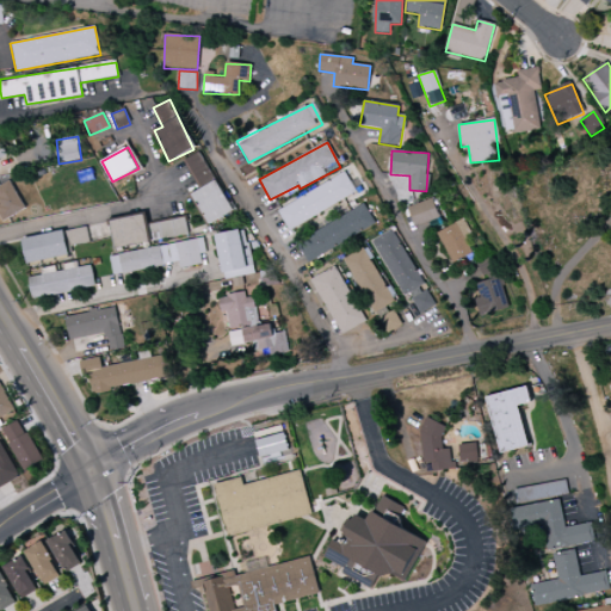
[(184,160),(198,185),(213,177),(198,152),(184,160)]
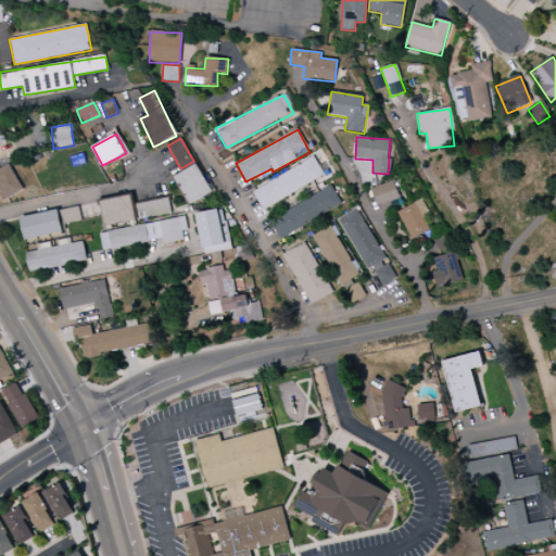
[(252,189),(261,207),(324,178),(315,159),(252,189)]
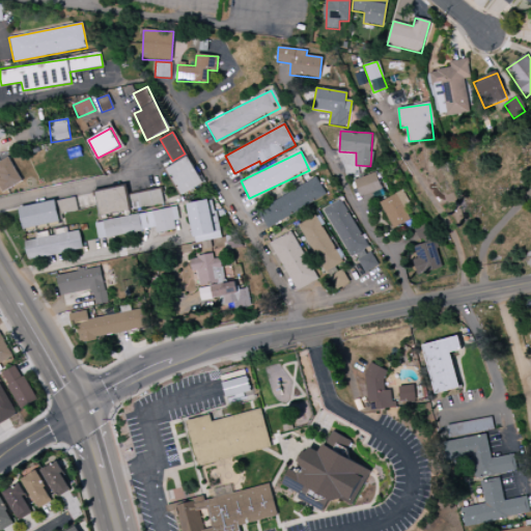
[(0,160),(0,176),(4,190),(21,184),(11,157),(0,160)]
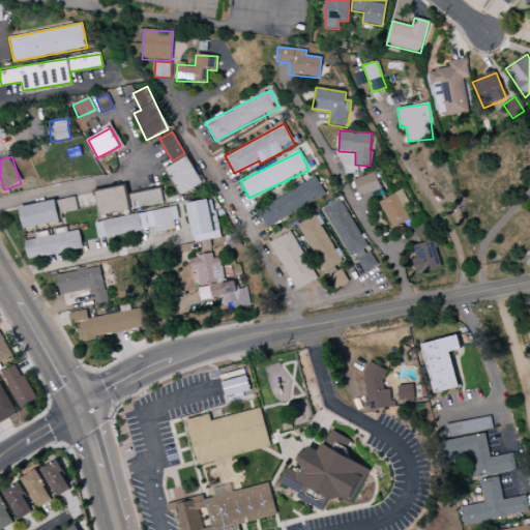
[(180,195),(202,183),(187,156),(166,168),(180,195)]
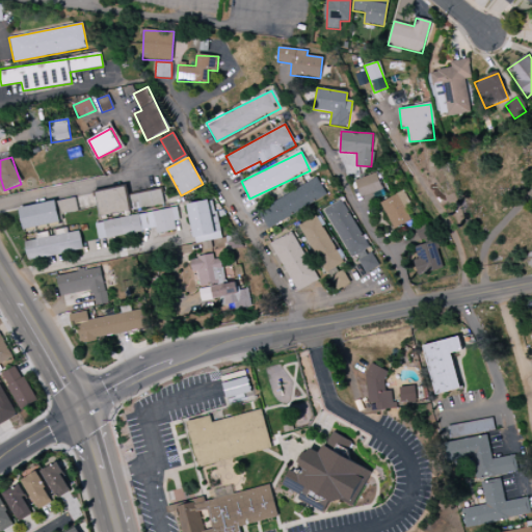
[(381,190),(376,174),(354,180),(360,197),(381,190)]
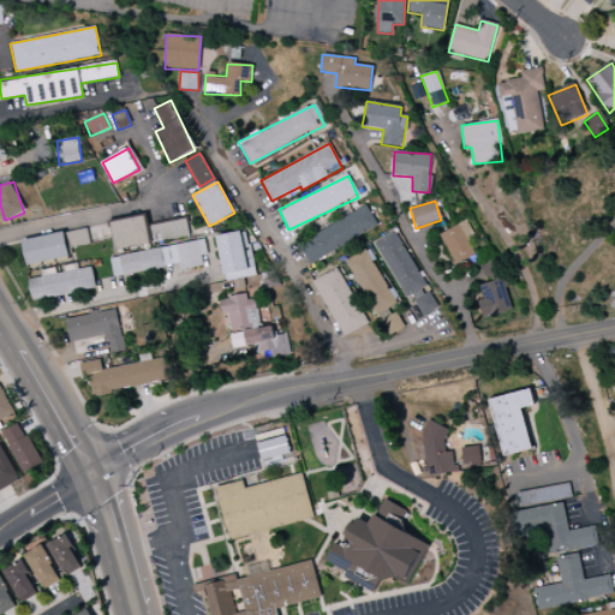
[(309,263),(377,227),(366,207),(298,243),(309,263)]
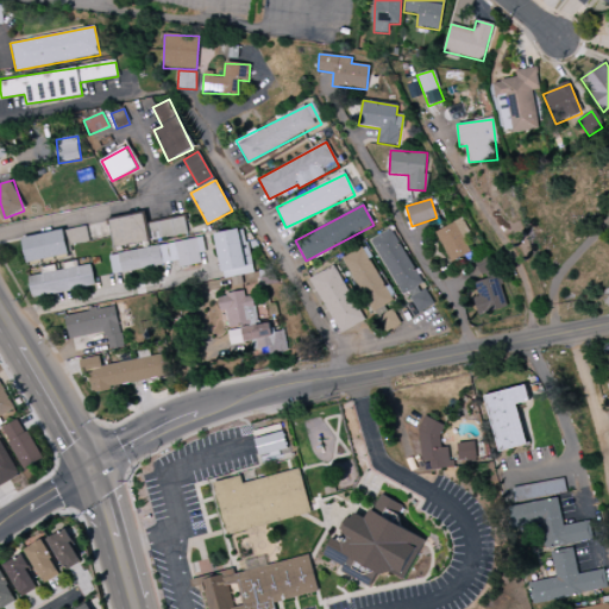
[(188,234),(184,217),(146,224),(145,214),(110,220),(114,248),(188,234)]
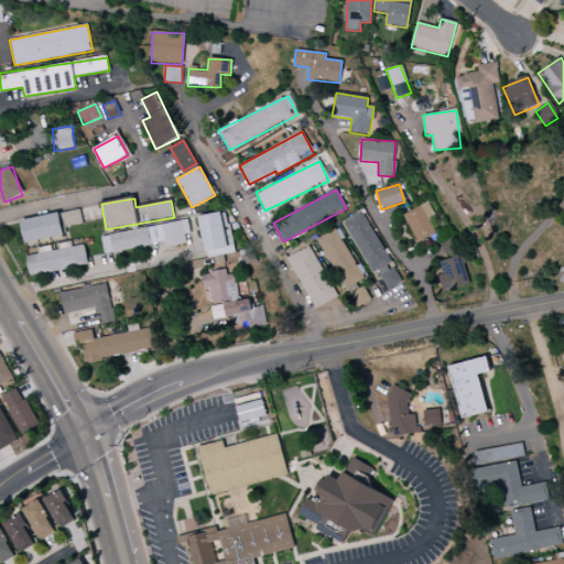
[(402,215),(418,243),(435,234),(430,221),(435,218),(427,202),(402,215)]
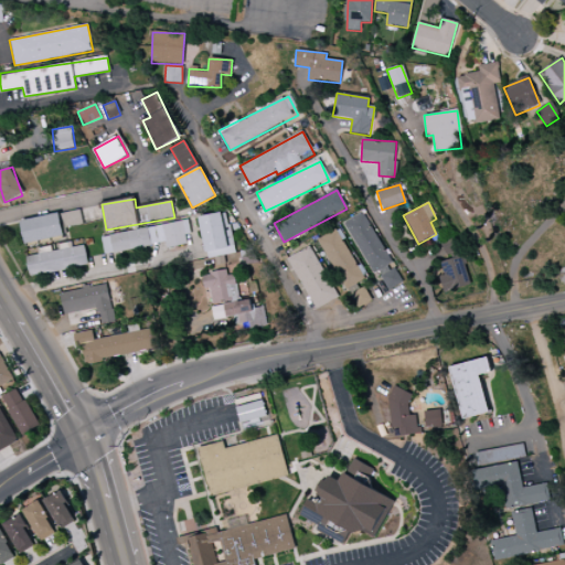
[(64,228),(84,224),(81,210),(61,214),(64,228)]
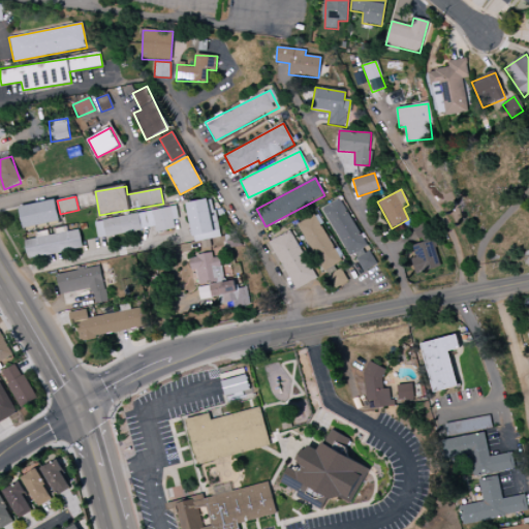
[(187,203),(192,242),(219,239),(214,198),(187,203)]
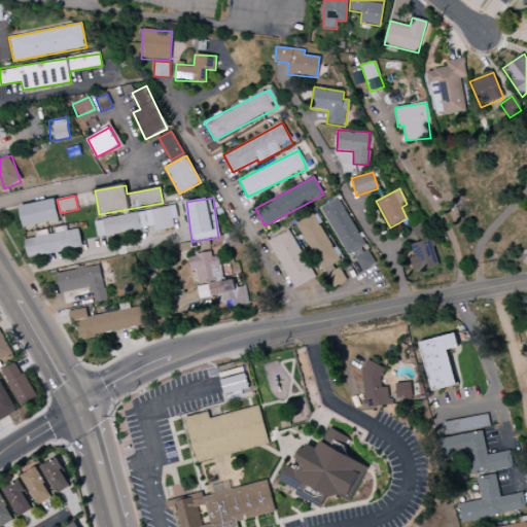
[(320,208),(347,256),(352,253),(362,271),(376,264),(339,198),(320,208)]
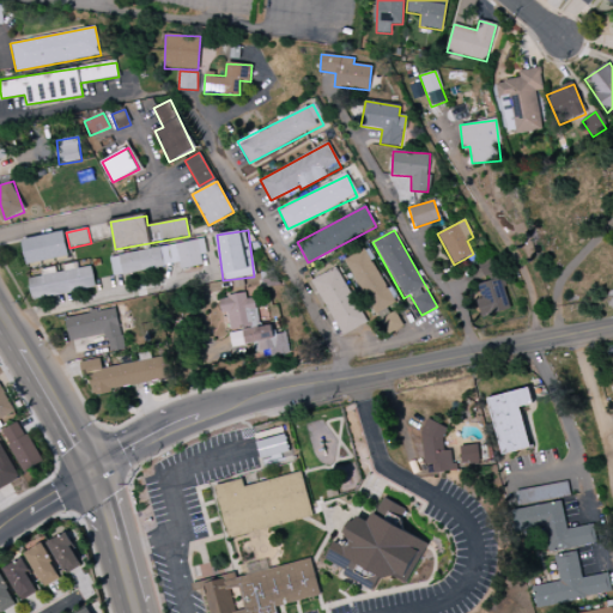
[(25,262),(67,259),(66,234),(23,237),(25,262)]
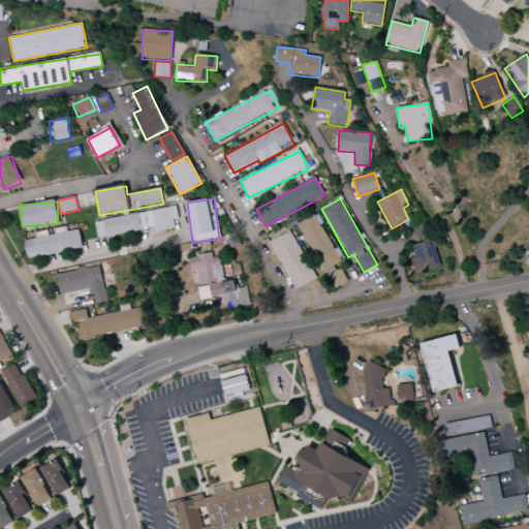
[(95,219),(97,237),(155,229),(156,232),(175,229),(174,220),(179,219),(177,208),(95,219)]
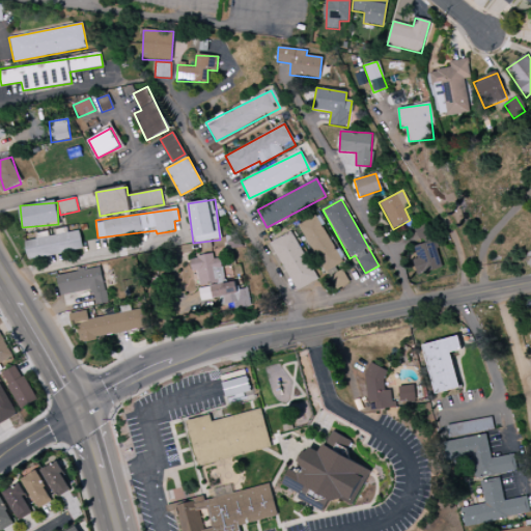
[(299,224),(322,273),(341,264),(318,216),(299,224)]
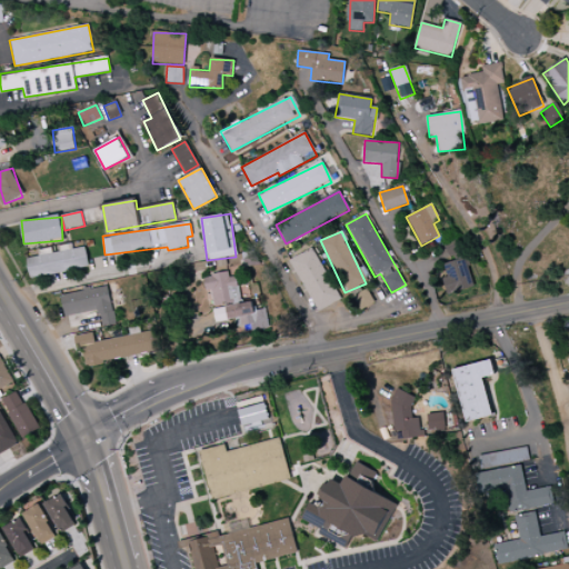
[(86,247),(73,249),(72,246),(51,249),(51,248),(38,250),(39,257),(27,259),(30,278),(89,268),(86,247)]
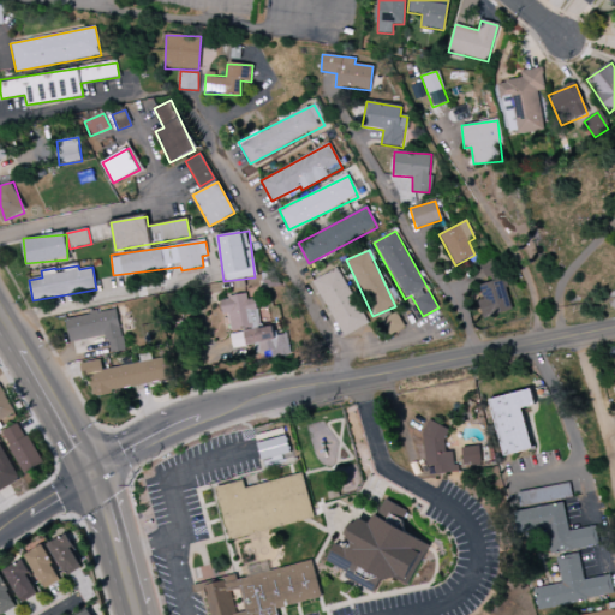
[(340,338),(365,326),(340,268),(315,280),(340,338)]
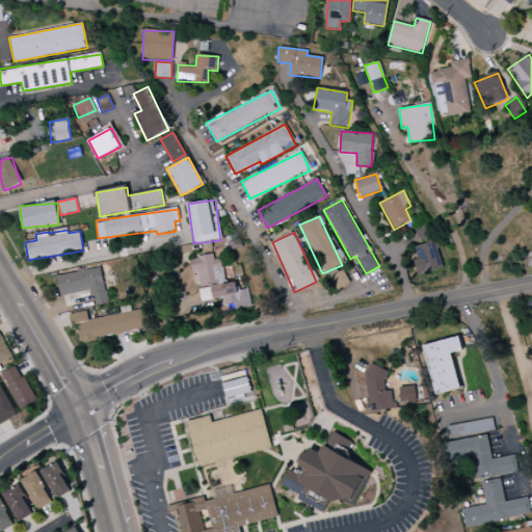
[(426,244),(415,247),(418,259),(414,261),(418,275),(444,267),(433,235),(424,238),(426,244)]
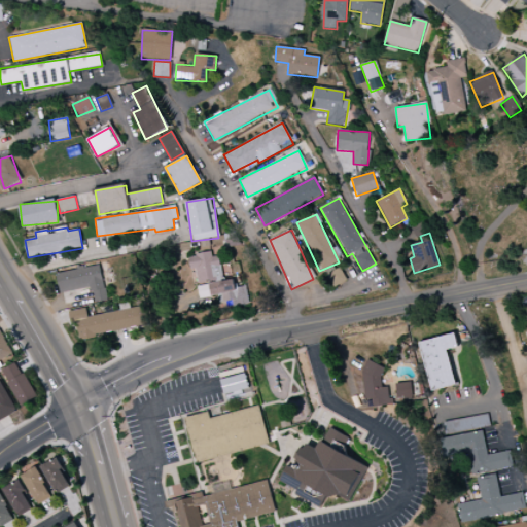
[(249,304),(246,286),(235,288),(233,279),(221,281),(216,251),(188,256),(190,270),(195,269),(201,299),(217,295),(219,303),(232,301),(233,307),(249,304)]
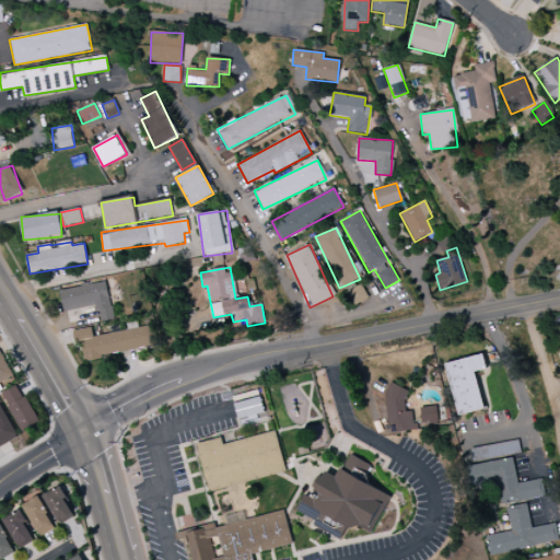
[(59,290),(63,312),(96,306),(100,322),(113,319),(106,281),(59,290)]
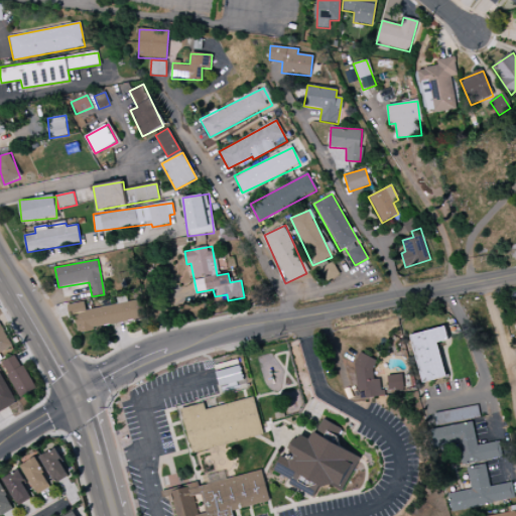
[(319,269),(327,281),(340,274),(333,262),(319,269)]
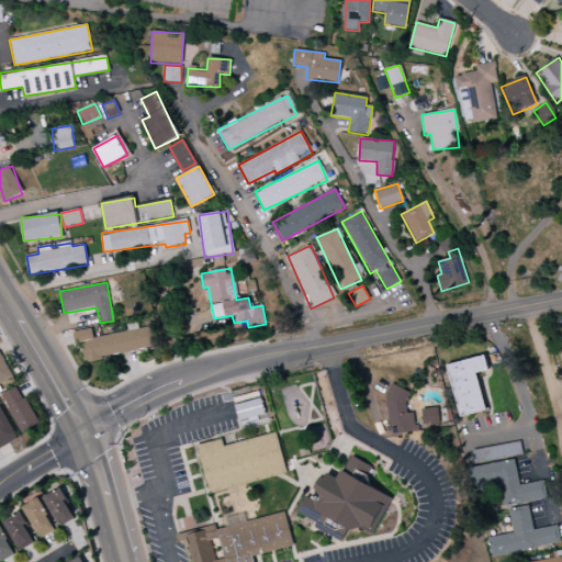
[(93,337),(92,329),(74,332),(75,344),(81,343),(85,360),(152,349),(148,328),(93,337)]
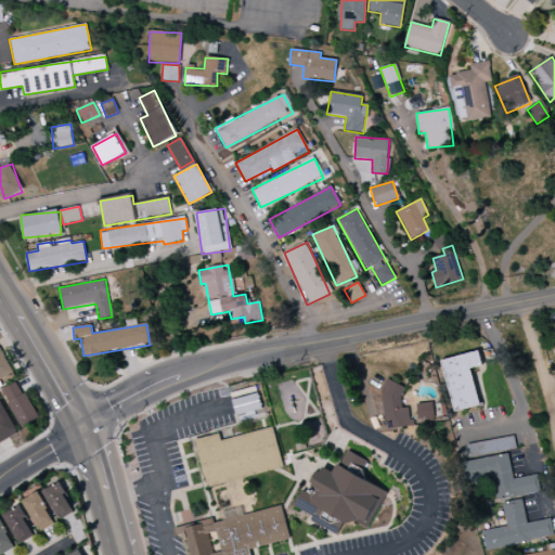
[(441,361),(455,412),(480,405),(470,369),(482,365),(478,351),(441,361)]
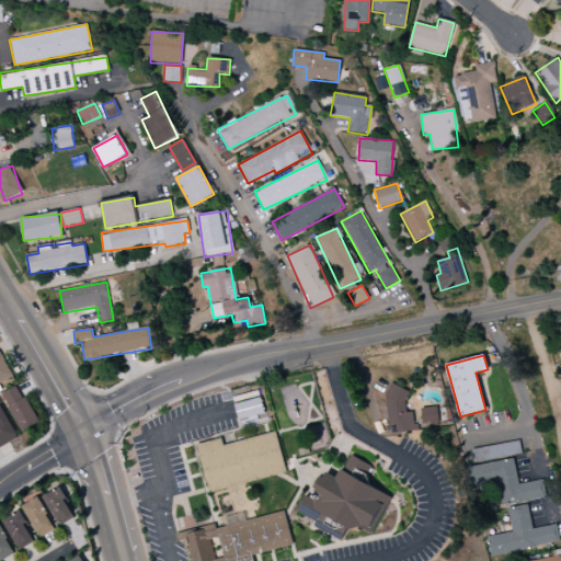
[(22,433),(38,423),(18,386),(0,396),(22,433)]
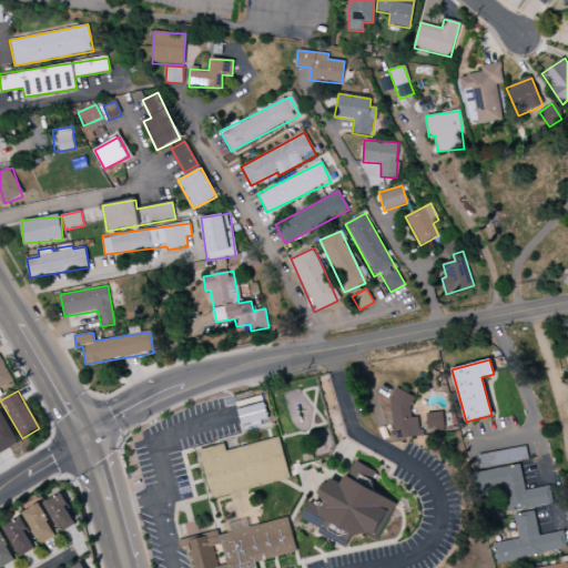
[(418,417),(413,417),(411,392),(391,393),(394,430),(401,430),(402,438),(421,436),(418,417)]
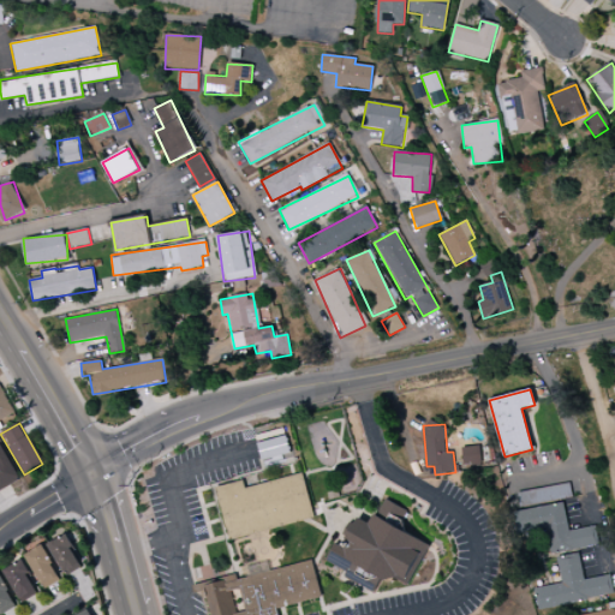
[(290,454),(286,437),(257,443),(261,460),(290,454)]
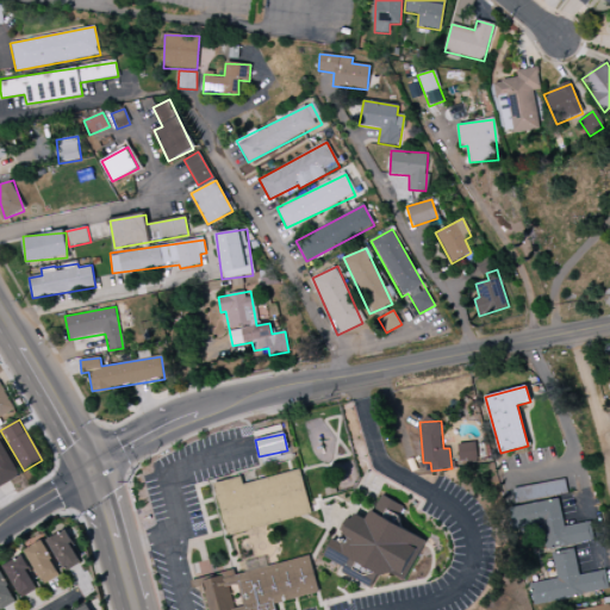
[(477,461),(475,443),(458,444),(459,462),(477,461)]
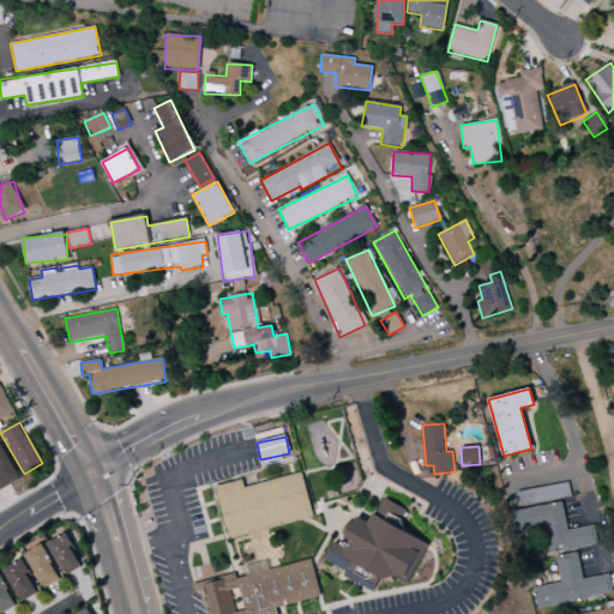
[(217,486),(227,540),(252,536),(251,542),(254,565),(245,566),(247,577),(236,579),(236,576),(204,583),(209,613),(277,613),(276,606),(319,599),(313,560),(269,569),(268,560),(276,559),(272,541),(313,521),(305,475),(244,486),(244,481),(217,486)]
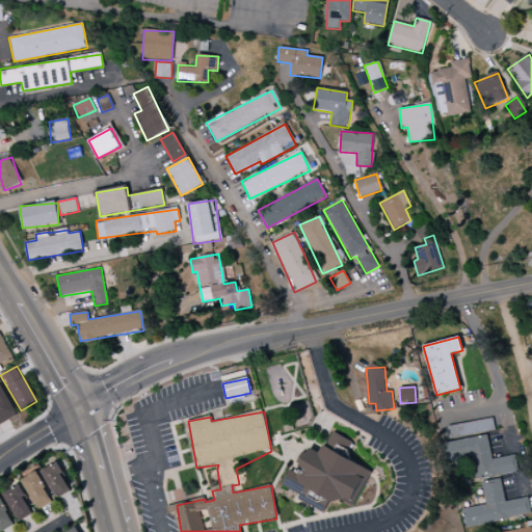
[(371,472),(344,458),(352,442),(331,432),(321,454),(309,448),(296,474),(290,470),(281,488),(324,510),(330,498),(352,508),(371,472)]
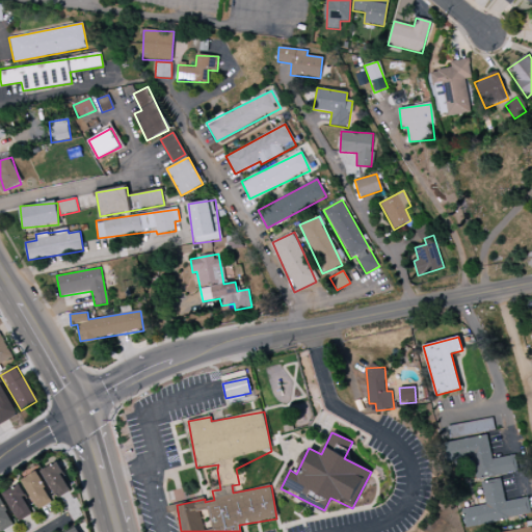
[(514,455),(491,459),(487,435),(447,443),(450,461),(472,458),(476,479),(516,472),(514,455)]
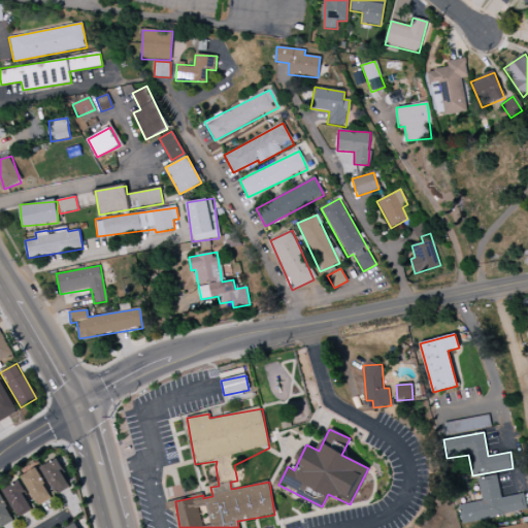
[(41,466),(55,495),(70,488),(58,459),(41,466)]
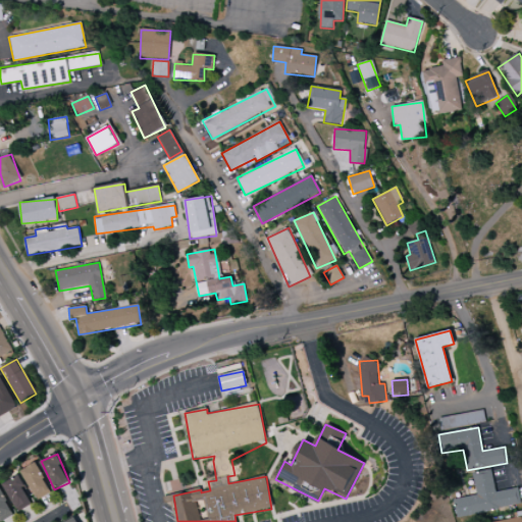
[(21,470),(36,501),(50,493),(37,463),(21,470)]
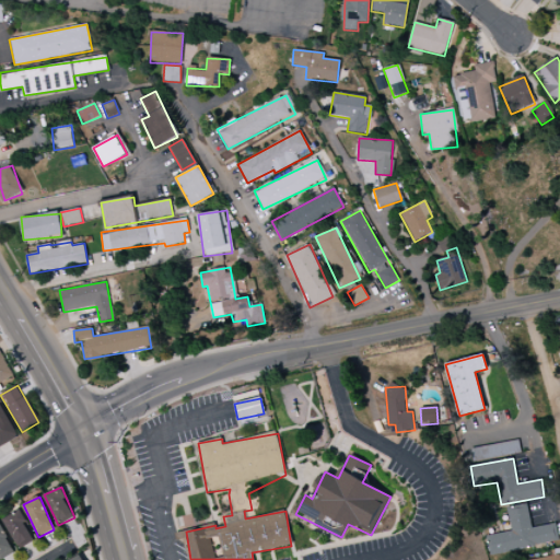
[(489,555),(558,543),(555,524),(531,527),(527,504),(508,508),(511,532),(487,536),(489,555)]
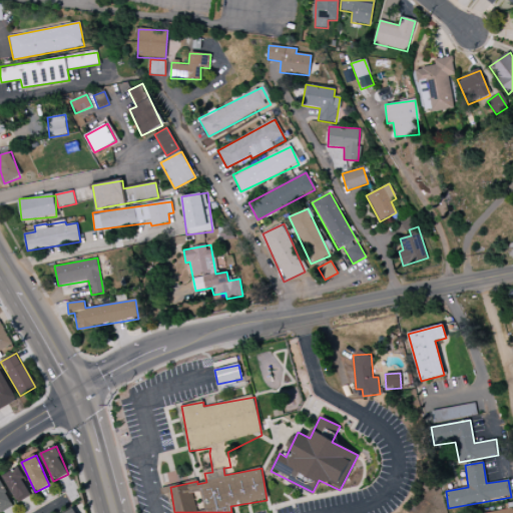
[(4,475),(16,503),(31,496),(19,468),(4,475)]
